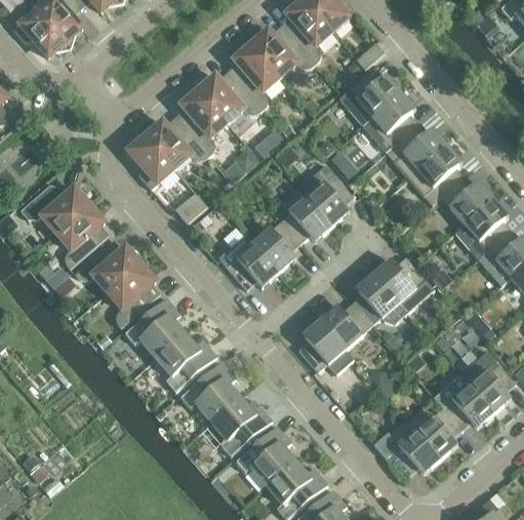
[(33,0),(30,3),(36,10),(70,47),(74,34),(81,28),(72,16),(81,8),(74,0),(33,0)]
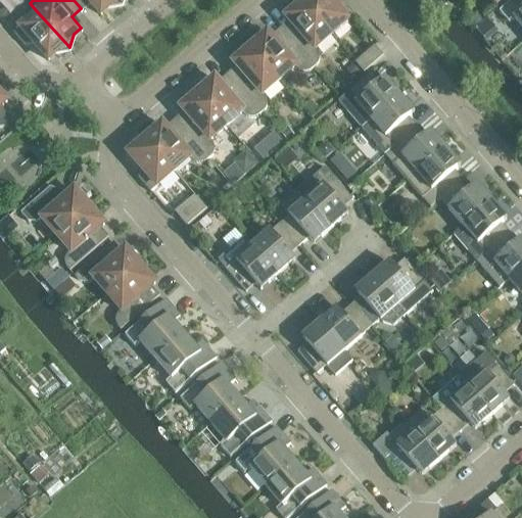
[(74,0),(81,8),(90,0),(100,11),(107,5),(122,2),(120,0),(74,0)]
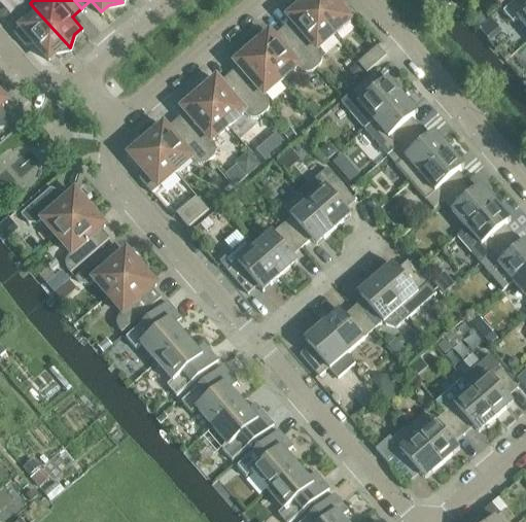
[(290,18),(281,25),(315,65),(317,63),(320,60),(321,56),(320,50),(318,47),(317,45),(332,31),(305,0),(296,0),(294,7),(287,13),(290,18)]
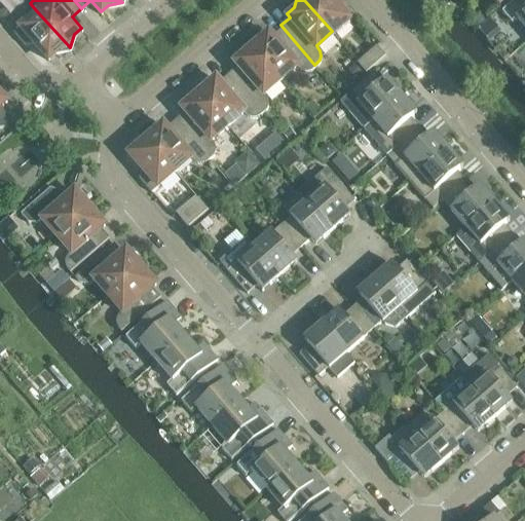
[(304,0),(332,31),(348,17),(355,11),(346,0),(339,0),(337,2),(335,0),(304,0)]
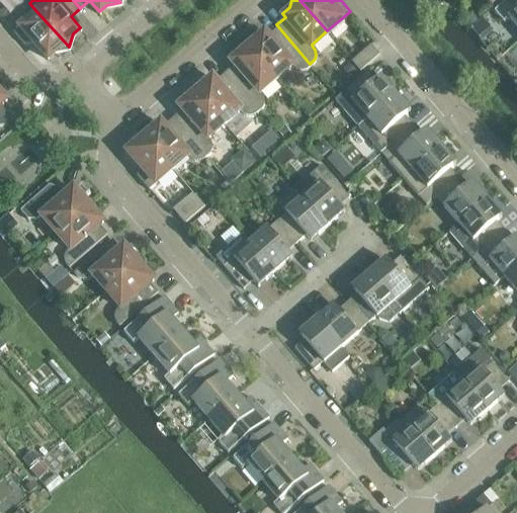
[(502,0),(493,8),(503,19),(508,14),(516,24),(516,0),(502,0)]
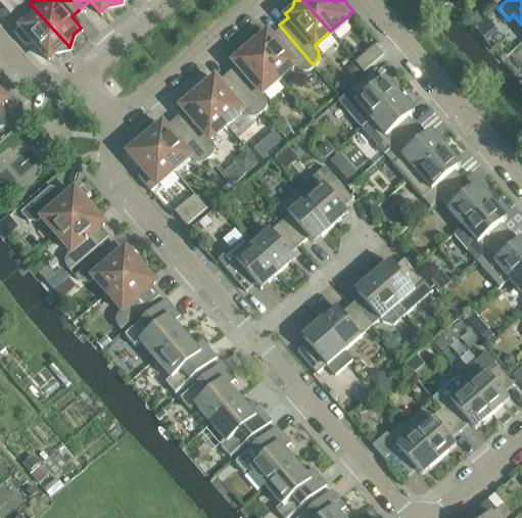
[(69,47),(36,10),(20,24),(19,22),(12,29),(24,41),(33,40),(47,57),(55,50),(69,47)]
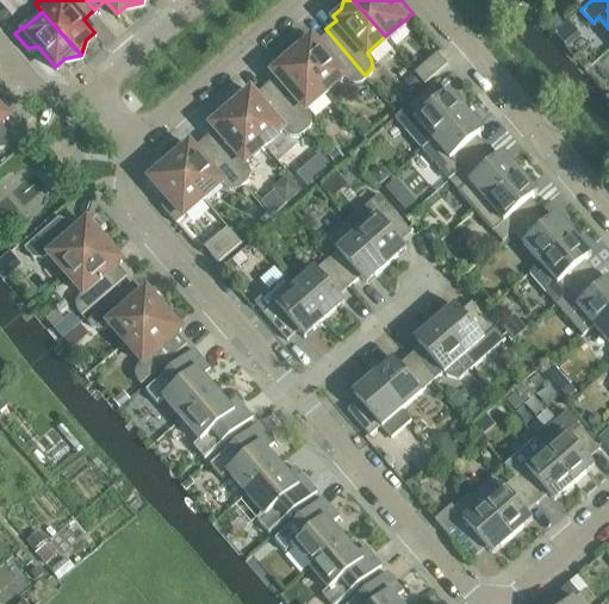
[(303,42),(285,45),(324,89),(343,73),(345,75),(348,79),(354,80),(359,79),(364,76),(365,75),(325,29),(315,38),(311,35),(303,42)]
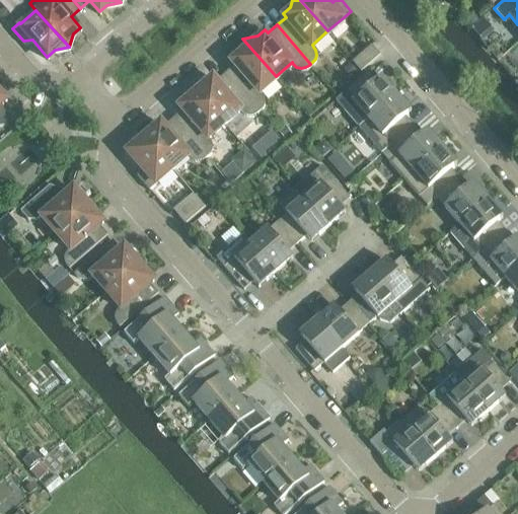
[(234,62),(225,70),(259,108),(261,107),(263,103),(264,99),(264,95),(262,91),(260,90),(276,76),(242,39),(238,52),(231,58),(234,62)]
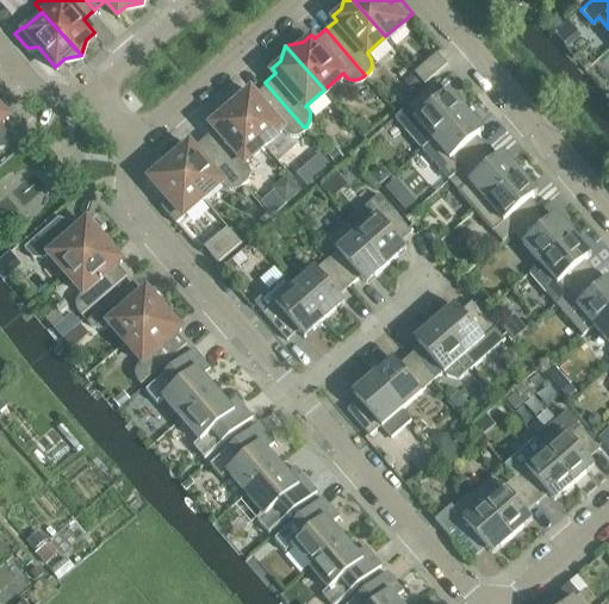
[(414,69),(423,80),(446,61),(436,49),(414,69)]
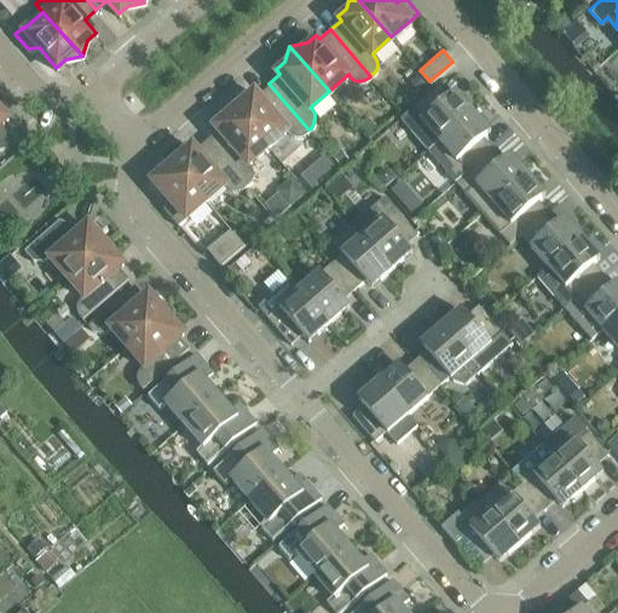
[(438,82),(399,116),(427,148),(472,108),(455,87),(448,93),(438,82)]
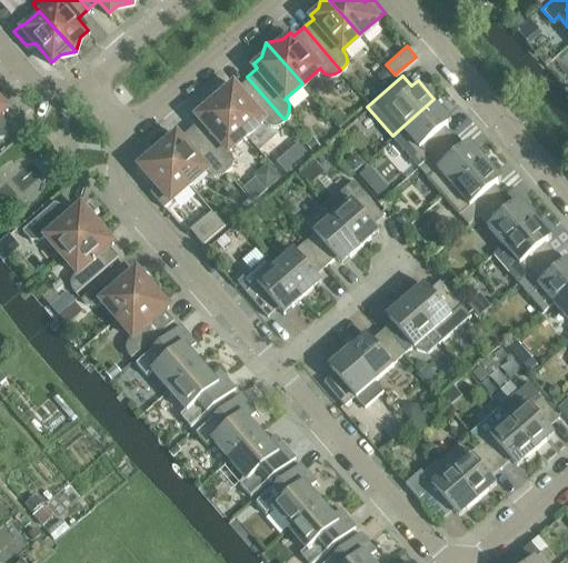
[(225,88),(209,91),(246,133),(262,118),(265,119),(268,122),(272,124),(277,123),(281,121),(284,119),(247,77),(237,86),(232,81),(225,88)]
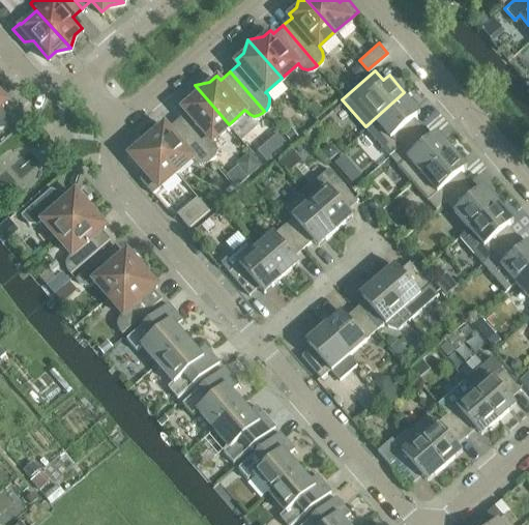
[(185,110),(176,117),(210,157),(212,155),(215,152),(216,148),(215,144),(213,140),(212,138),(229,124),(195,85),(189,99),(182,106),(185,110)]
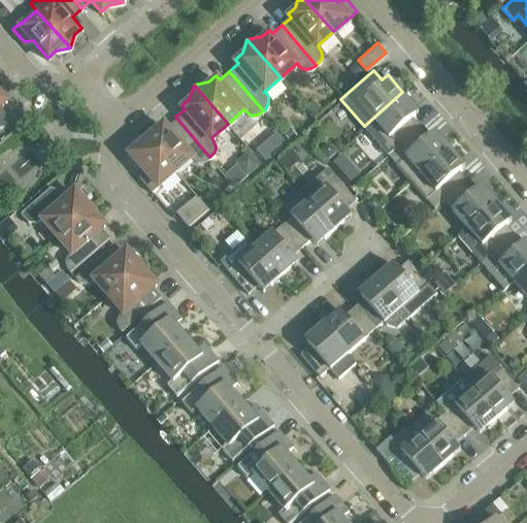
[(418,109),(402,92),(364,126),(387,153),(388,152),(420,124),(412,115),(418,109)]
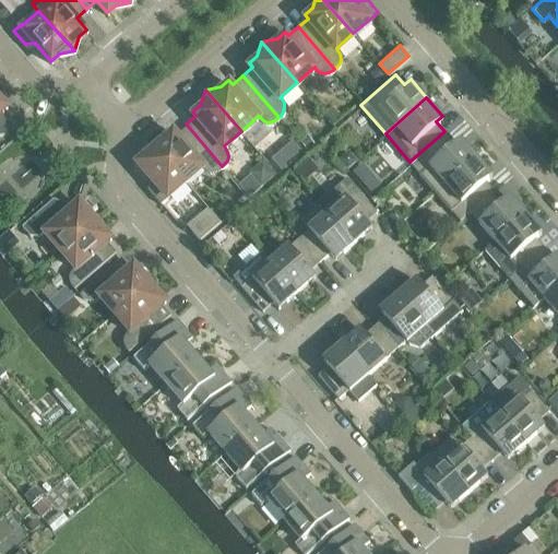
[(165,136),(150,139),(185,179),(202,164),(203,166),(208,169),(212,171),(216,169),(221,167),(222,166),(186,124),(176,132),(173,129),(165,136)]
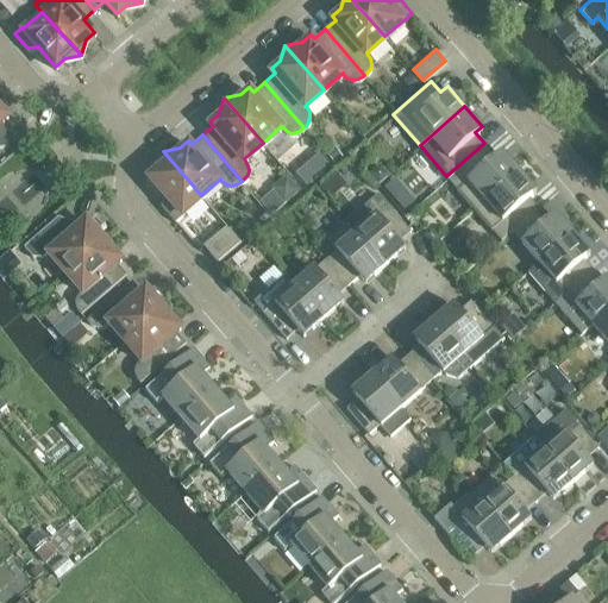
[(484,143),(447,175),(457,187),(456,187),(474,207),(518,168),(501,148),(494,154),(484,143)]
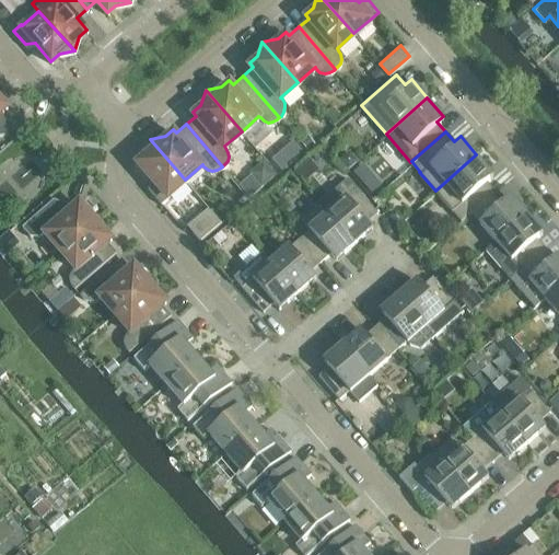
[(297,136),(272,154),(282,166),(306,149),(297,136)]
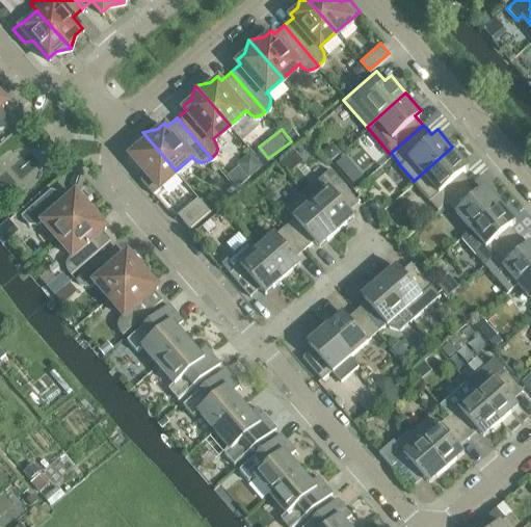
[(176,170),(142,132),(137,146),(130,152),(145,172),(139,177),(153,191),(160,185),(176,170)]
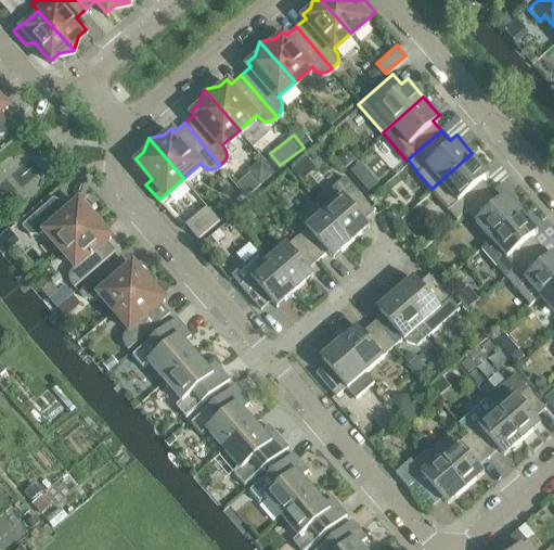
[(472,153),(432,189),(447,207),(448,207),(455,217),(466,207),(490,187),(481,177),(488,171),(472,153)]
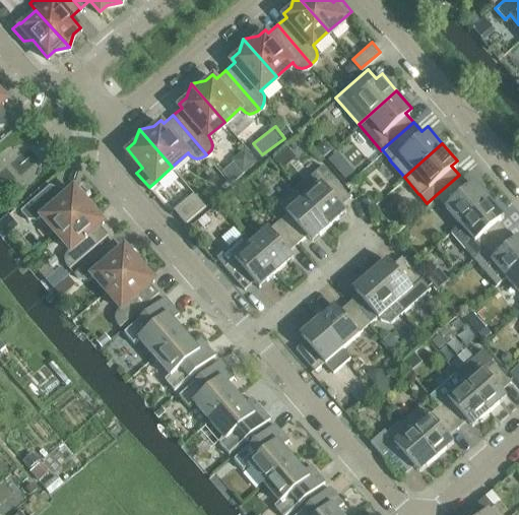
[(221,164),(231,179),(258,161),(249,146),(221,164)]
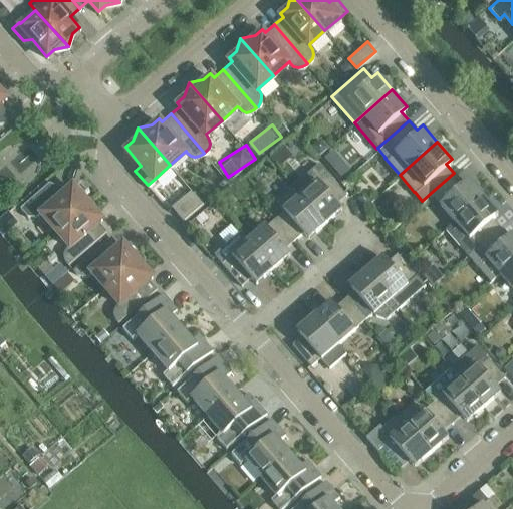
[(342,160),(333,168),(340,175),(349,167),(342,160)]
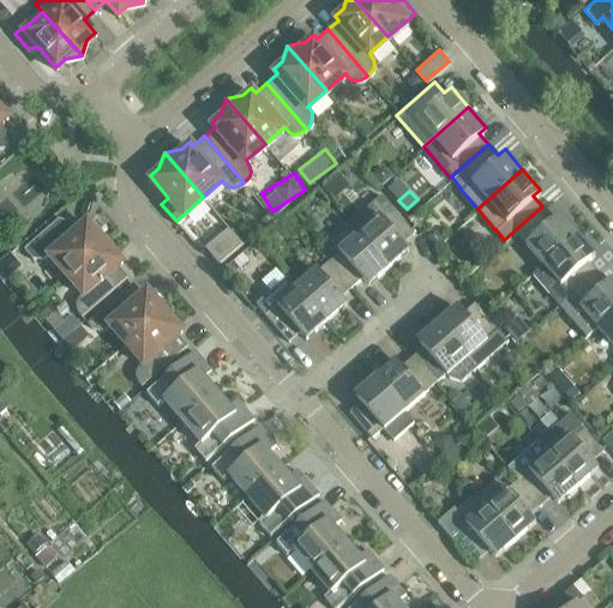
[(413,230),(380,192),(349,218),(359,229),(358,229),(388,264),(408,246),(402,240),(413,230)]
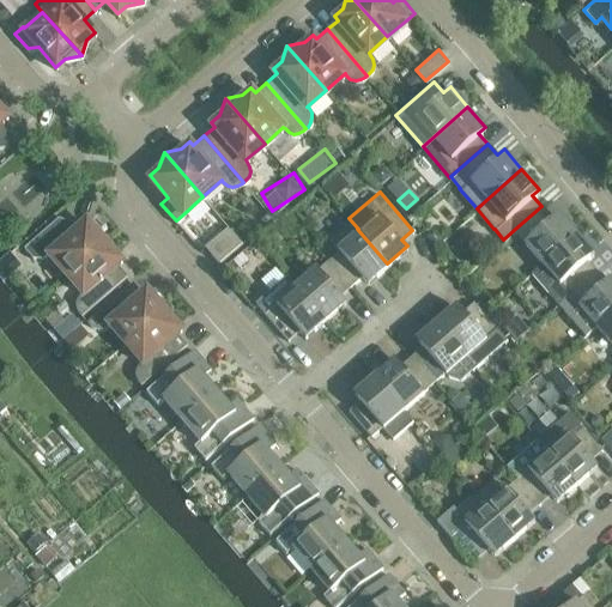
[(558,212),(551,217),(541,206),(515,229),(525,240),(523,241),(541,261),(576,231),(558,212)]
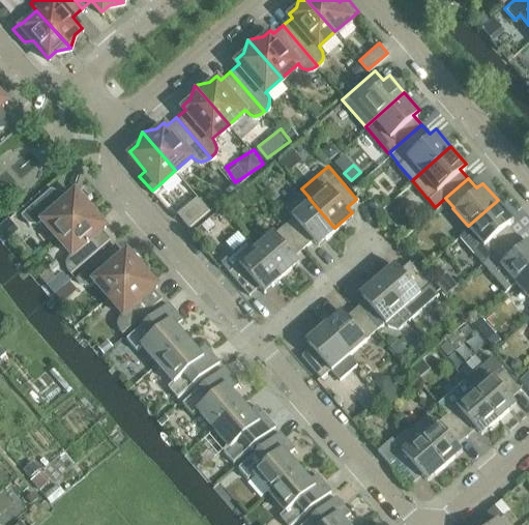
[(75,188),(70,192),(70,193),(50,185),(20,212),(28,221),(35,222),(40,216),(56,235),(95,201),(81,197),(80,194),(75,188)]
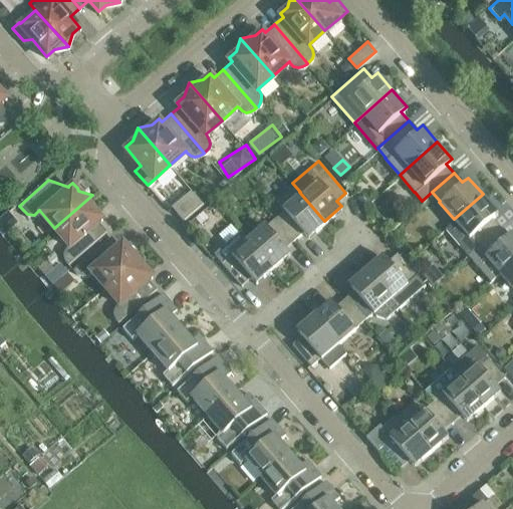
[(292,183),(275,198),(283,208),(274,216),(293,238),(302,230),(307,236),(324,221),(299,192),(300,192),(292,183)]
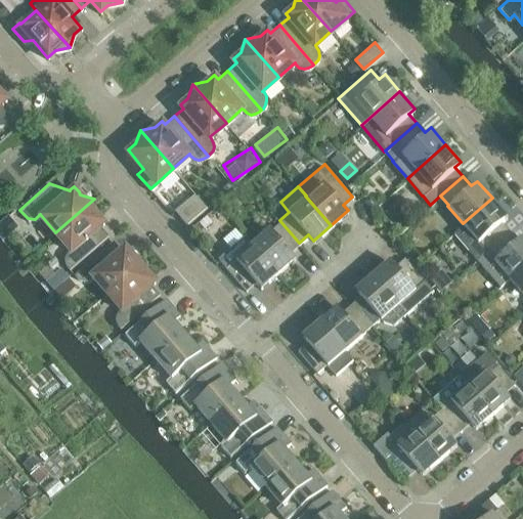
[(174,209),(186,222),(206,206),(194,192),(174,209)]
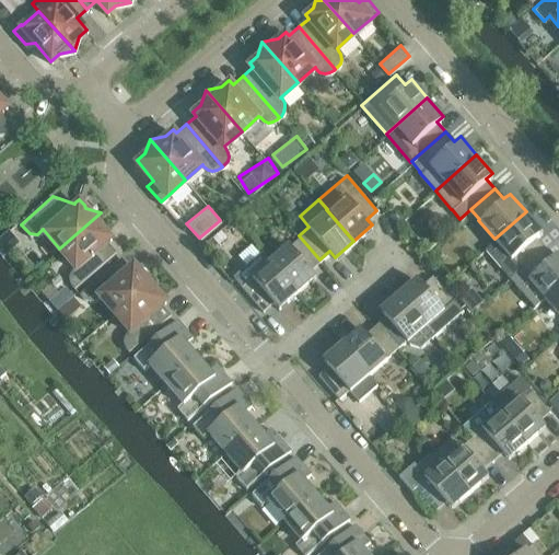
[(393,210),(388,214),(397,223),(405,217),(399,210),(393,210)]
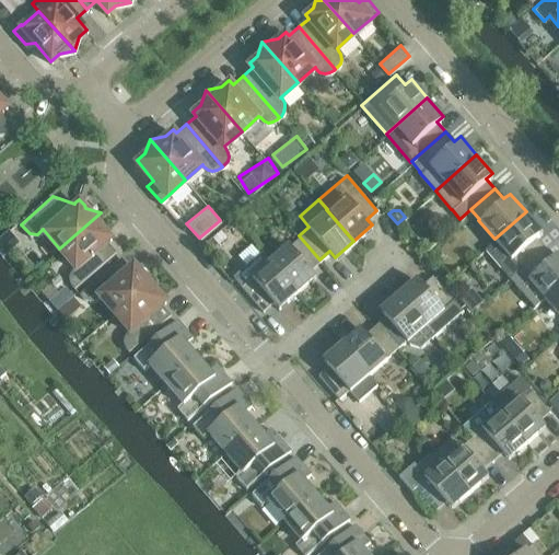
[(495,239),(485,247),(509,276),(544,245),(535,235),(542,230),(526,211),(495,239)]
